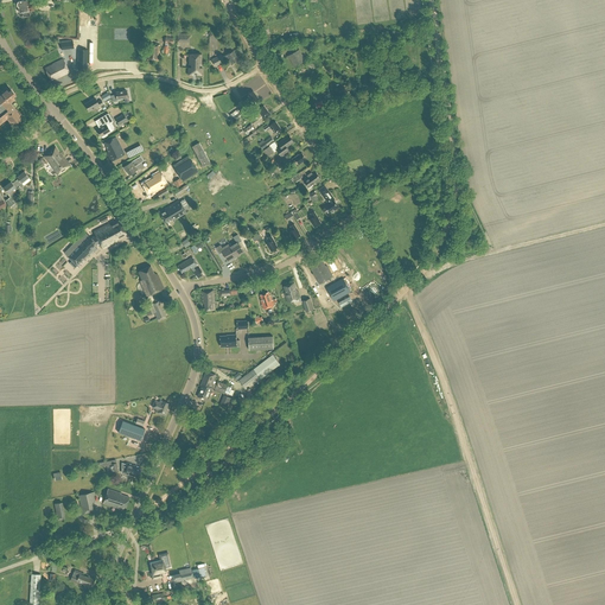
[(16,5),(17,11),(20,10),(21,14),(27,13),(26,8),(32,7),(31,4),(36,2),(36,0),(25,0),(14,0),(14,1),(14,4),(16,5)]
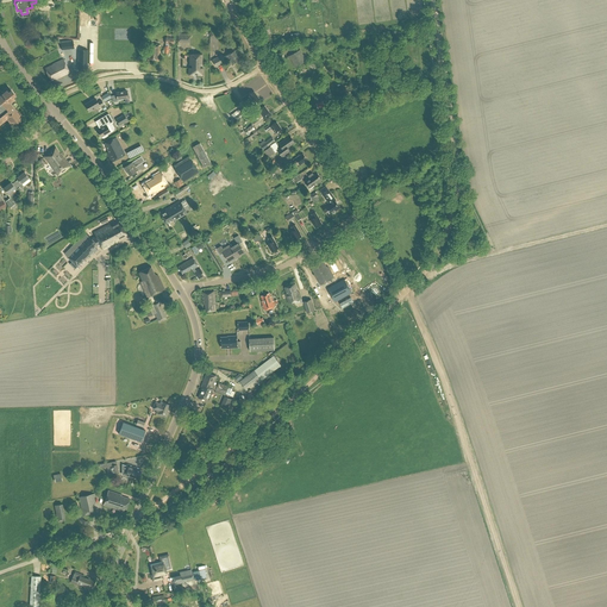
[(162,51),(166,51),(167,42),(170,43),(171,33),(167,33),(167,35),(163,35),(163,42),(163,44),(162,43),(162,48),(163,48),(162,51)]
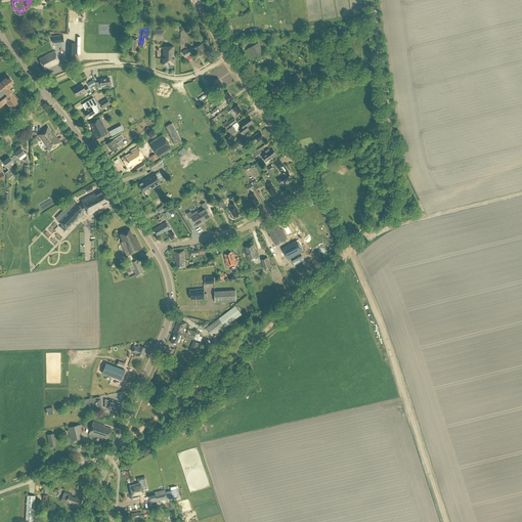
[(130,50),(134,51),(136,37),(128,36),(127,40),(126,40),(125,44),(124,44),(124,50),(127,50),(127,48),(130,49),(130,50)]
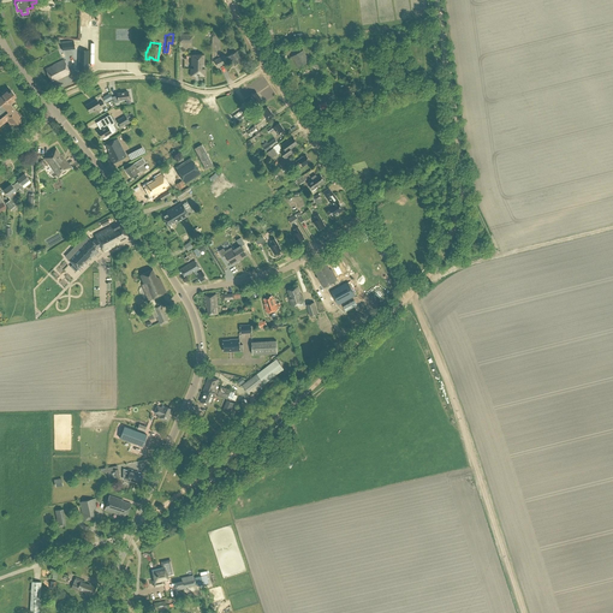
[(76,67),(85,67),(87,48),(77,47),(76,67)]
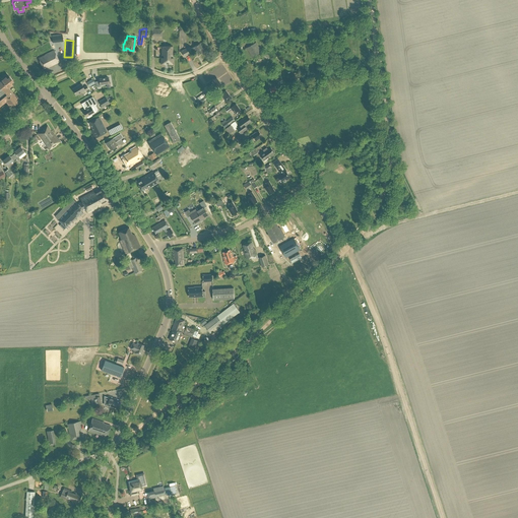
[(254,41),(245,46),(250,55),(259,50),(254,41)]
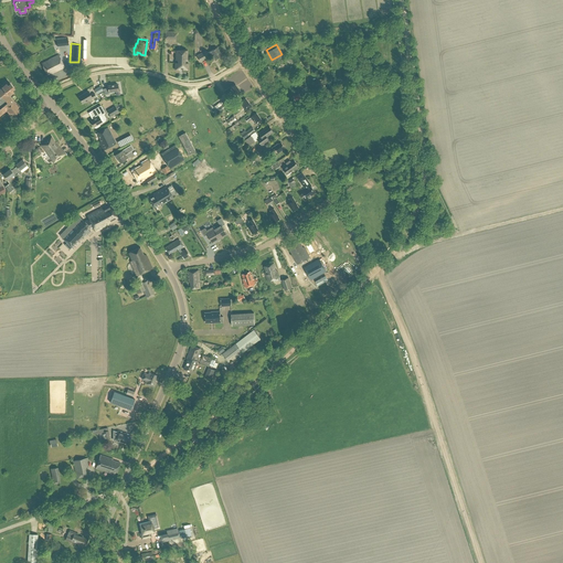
[(194,53),(198,60),(206,54),(210,52),(213,57),(220,53),(214,45),(204,51),(203,49),(194,53)]
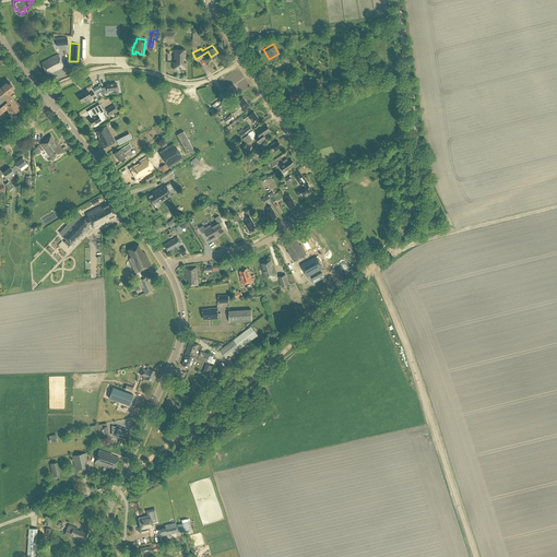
[(173,47),(172,57),(174,57),(174,60),(172,60),(172,67),(182,67),(182,60),(180,60),(180,58),(182,58),(182,48),(173,47)]
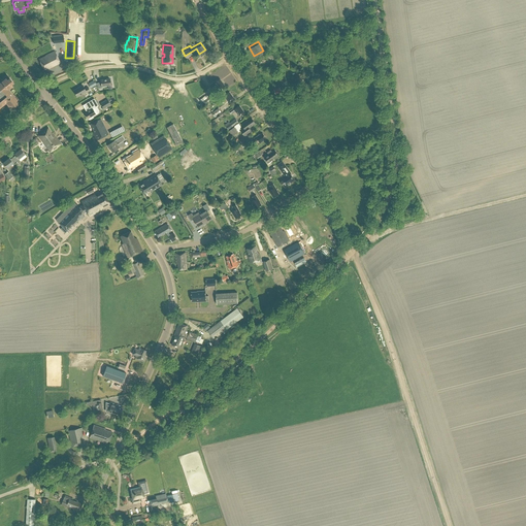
[(40,65),(42,64),(44,68),(58,61),(53,50),(43,54),(37,57),(40,65)]
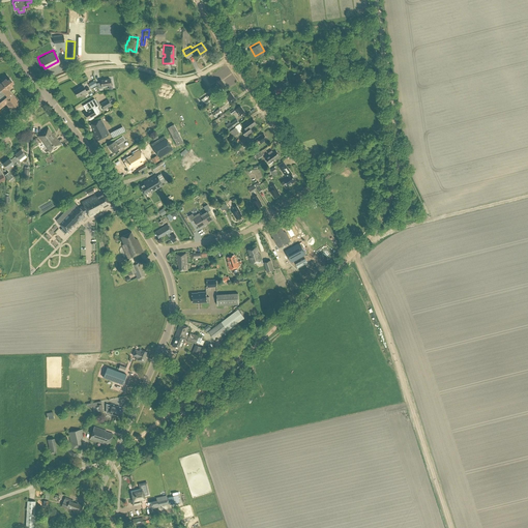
[(0,103),(4,99),(7,104),(9,103),(11,105),(16,100),(5,87),(11,82),(7,77),(6,78),(4,76),(0,79),(0,103)]
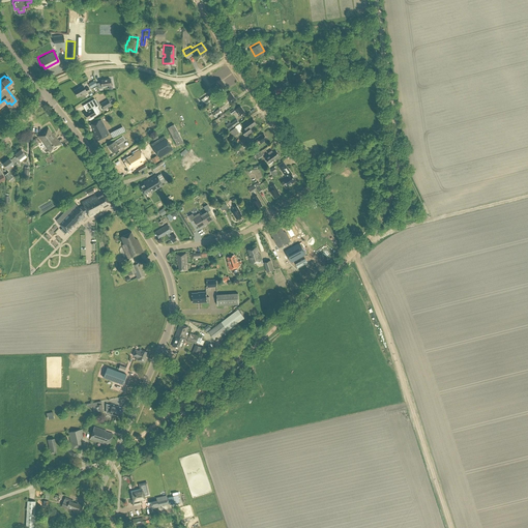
[(98,79),(99,85),(107,84),(107,88),(111,87),(110,83),(109,83),(108,77),(98,79)]
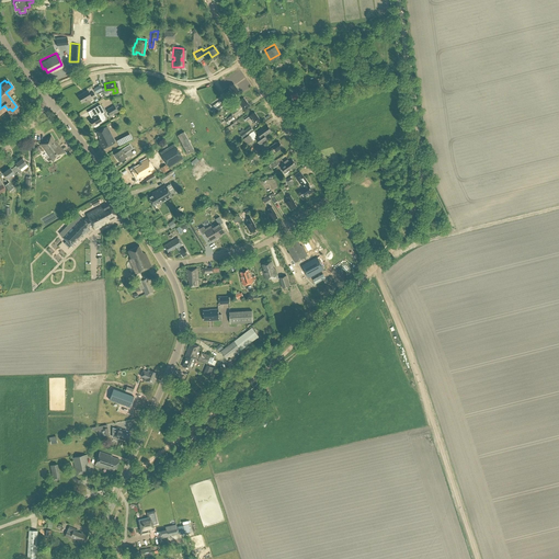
[(226,84),(221,88),(224,90),(227,88),(231,92),(237,89),(232,81),(227,86),(226,84)]
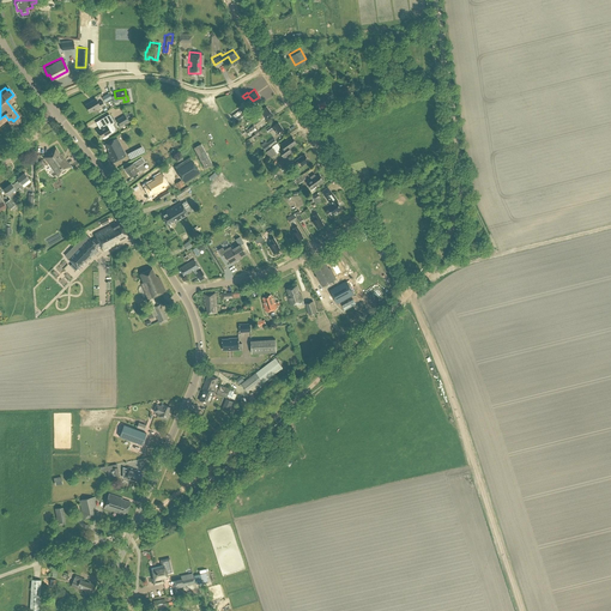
[(102,103),(100,98),(96,101),(94,96),(83,103),(88,110),(97,104),(97,106),(102,103)]
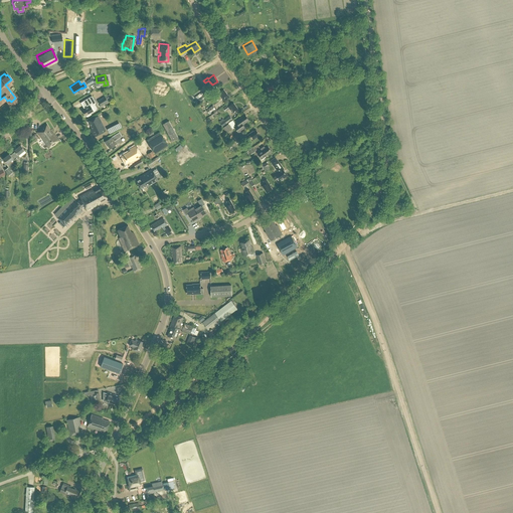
[(217,93),(220,97),(226,93),(221,87),(217,91),(216,90),(211,93),(213,95),(217,93)]
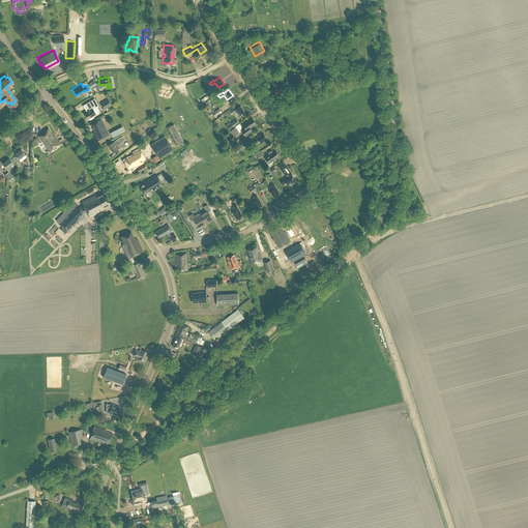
[(207,92),(204,94),(206,96),(198,101),(201,106),(211,98),(207,92)]
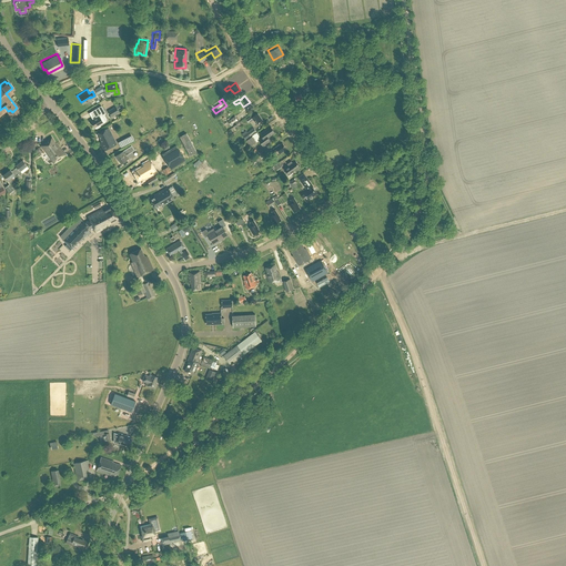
[(87,111),(90,118),(88,120),(92,125),(93,127),(94,127),(98,124),(98,123),(101,121),(105,119),(107,117),(99,103),(87,111)]
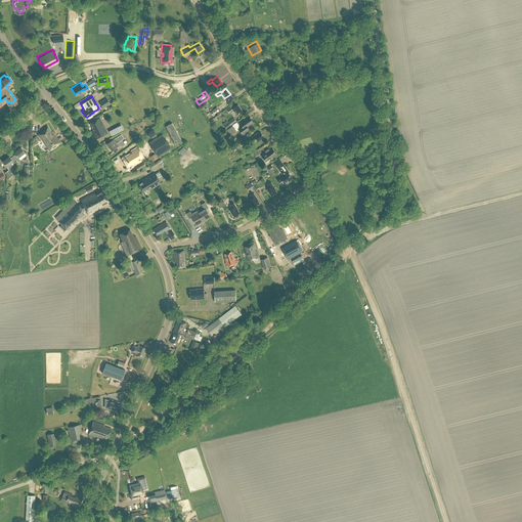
[(96,101),(99,106),(106,102),(103,97),(96,101)]
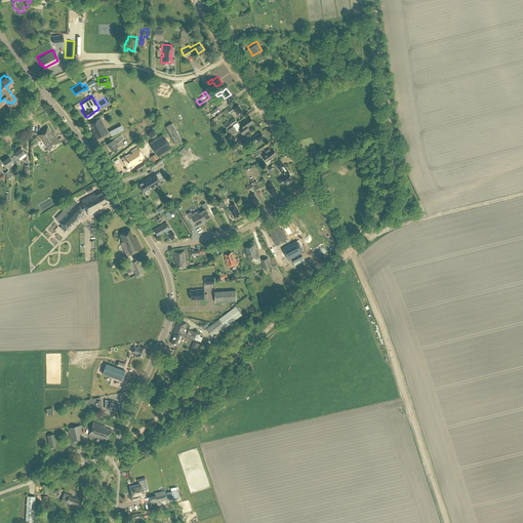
[(232,108),(235,113),(241,109),(236,103),(232,106),(231,105),(226,109),(228,111),(232,108)]
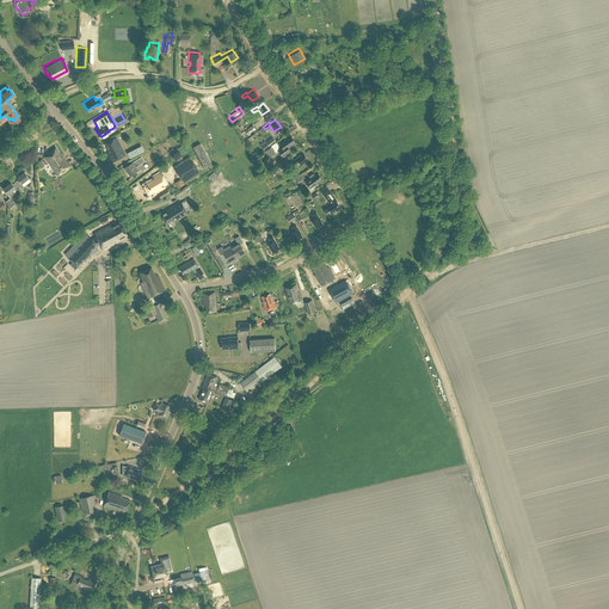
[(245,133),(250,129),(252,131),(250,133),(251,136),(257,131),(251,123),(243,128),(245,133)]
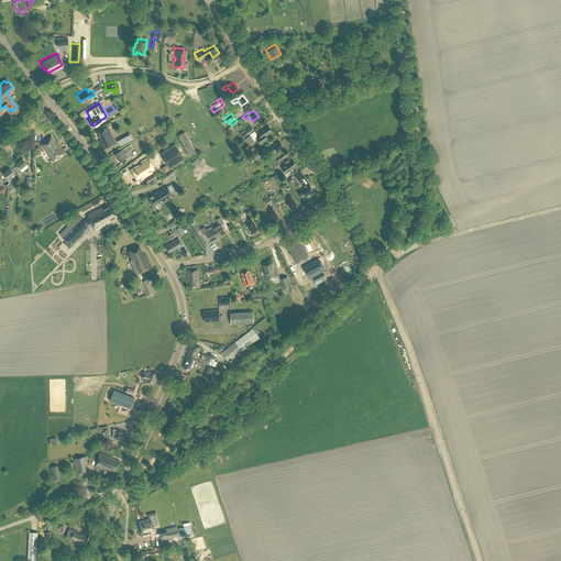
[(254,136),(259,143),(266,138),(264,134),(271,129),(266,123),(263,125),(255,130),(257,133),(254,136)]
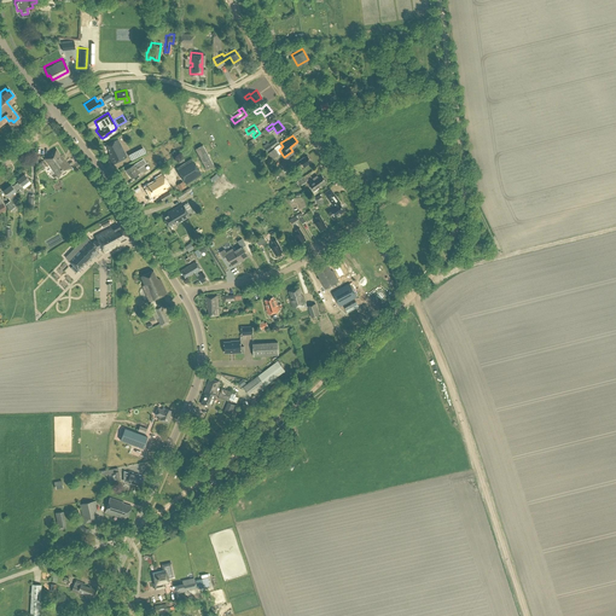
[(115,137),(104,143),(109,152),(105,154),(110,162),(125,155),(115,137)]
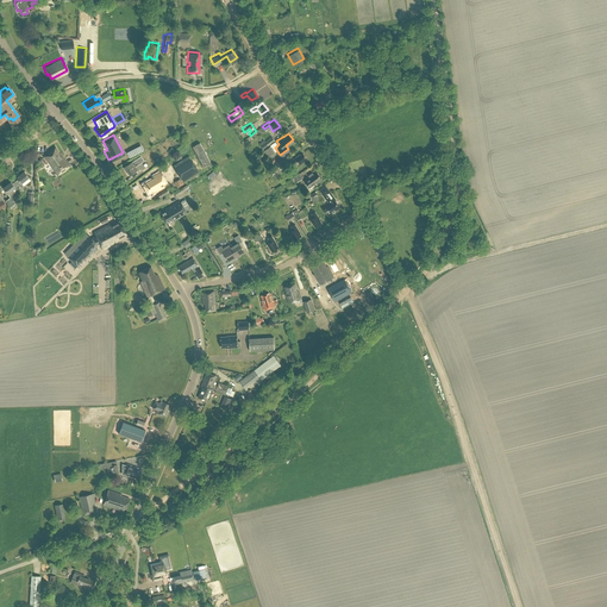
[(262,149),(266,155),(273,150),(269,144),(262,149)]
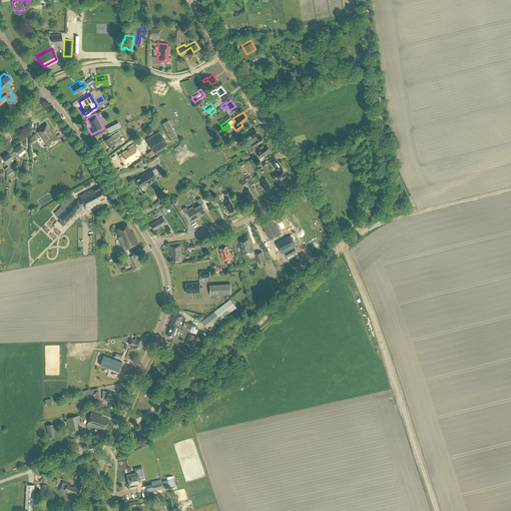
[(39,125),(35,129),(39,134),(44,141),(45,143),(46,145),(48,144),(52,142),(56,137),(47,127),(44,122),(41,124),(39,125)]
